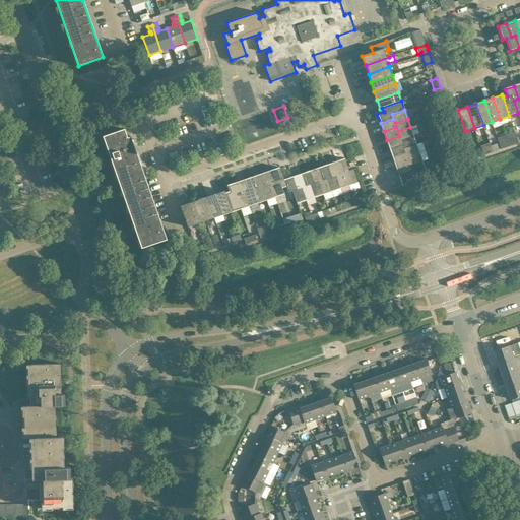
[(402,144),(401,140),(413,136),(410,127),(398,131),(399,136),(387,140),(390,148),(402,144)]
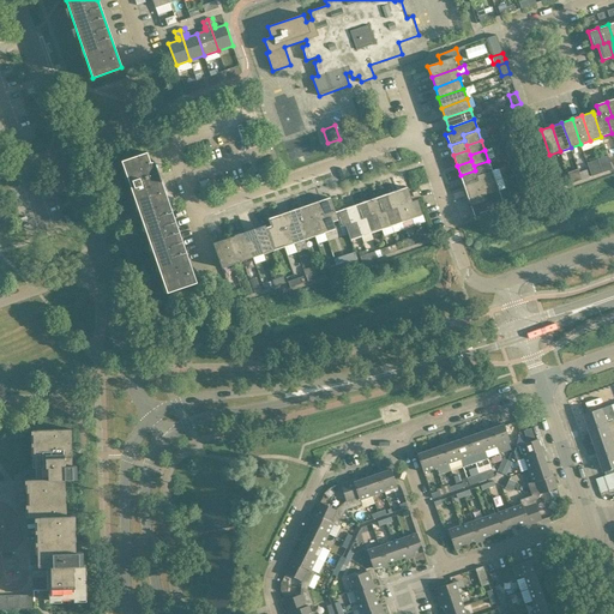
[(167,292),(196,282),(168,202),(154,162),(150,163),(146,152),(121,161),(167,292)]
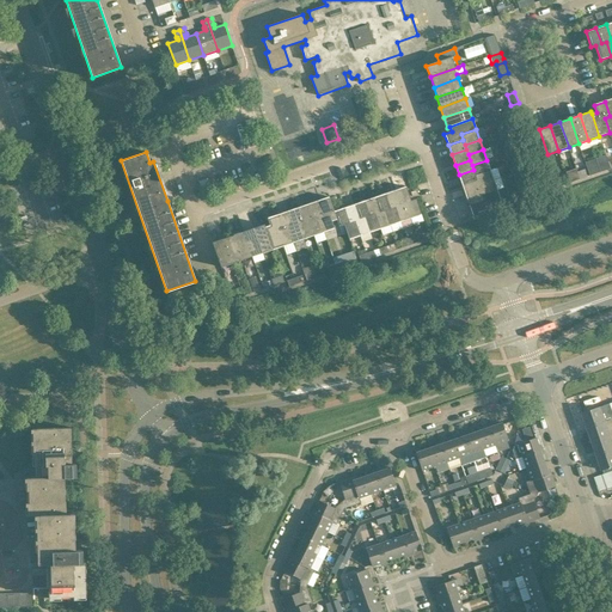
[(610,169),(606,157),(605,154),(595,158),(600,172),(610,169)]
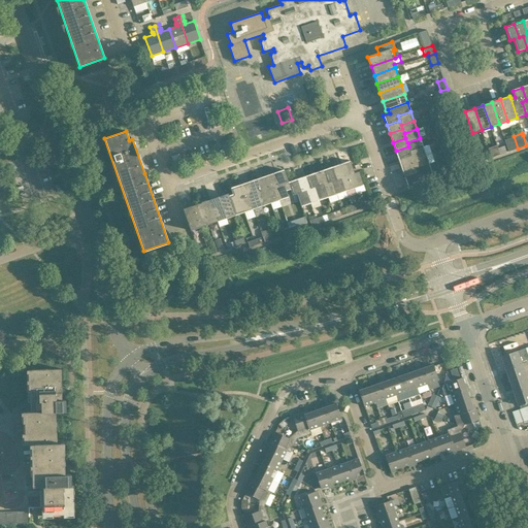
[(518,149),(514,136),(504,139),(508,152),(518,149)]
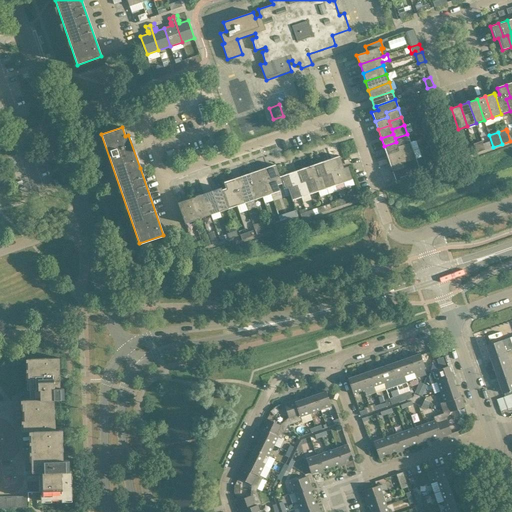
[(399,151),(398,146),(410,142),(407,134),(395,138),(396,142),(384,146),(386,155),(399,151)]
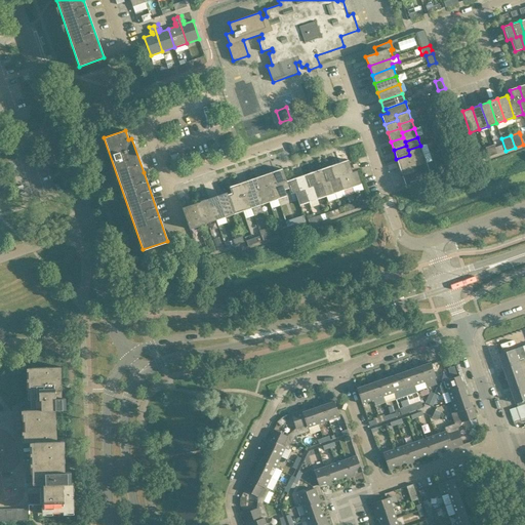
[(488,156),(497,154),(494,145),(485,148),(488,156)]
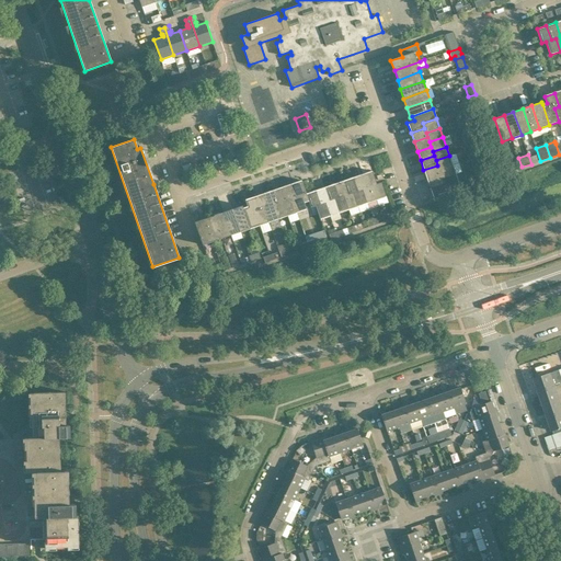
[(439,170),(453,165),(449,156),(436,160),(437,165),(423,170),(426,179),(441,174),(439,170)]
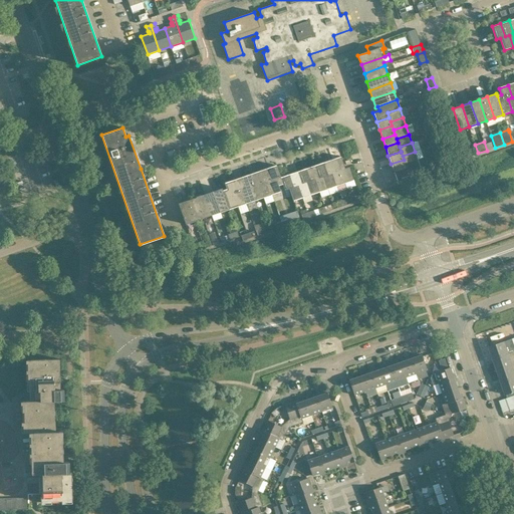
[(175,150),(167,153),(170,162),(178,159),(175,150)]
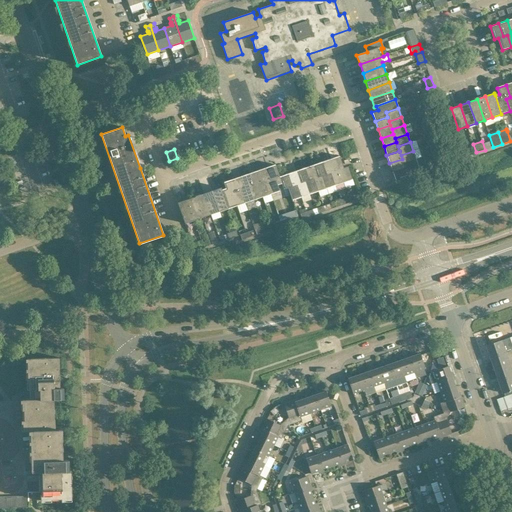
[(404,164),(416,159),(413,151),(401,155),(402,159),(389,163),(392,172),(405,168),(404,164)]
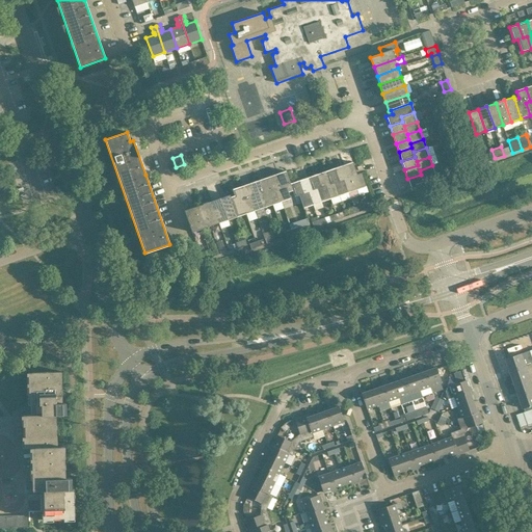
[(356,175),(352,163),(343,166),(348,179),(352,177),(356,189),(366,186),(362,174),(356,175)]
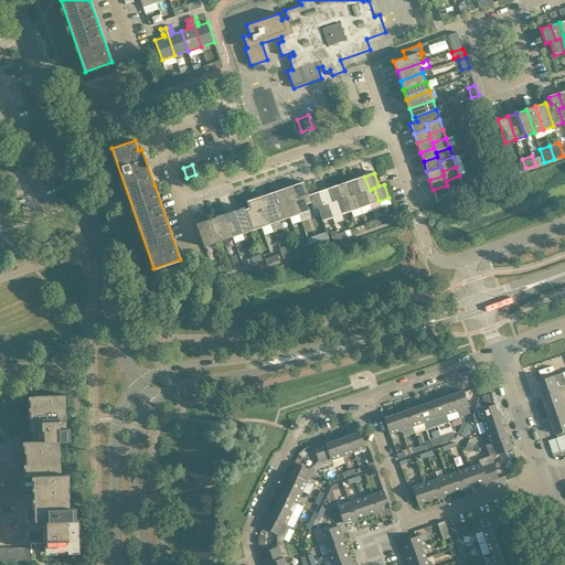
[(437,200),(459,192),(457,188),(462,185),(459,176),(446,181),(447,185),(433,190),(437,200)]
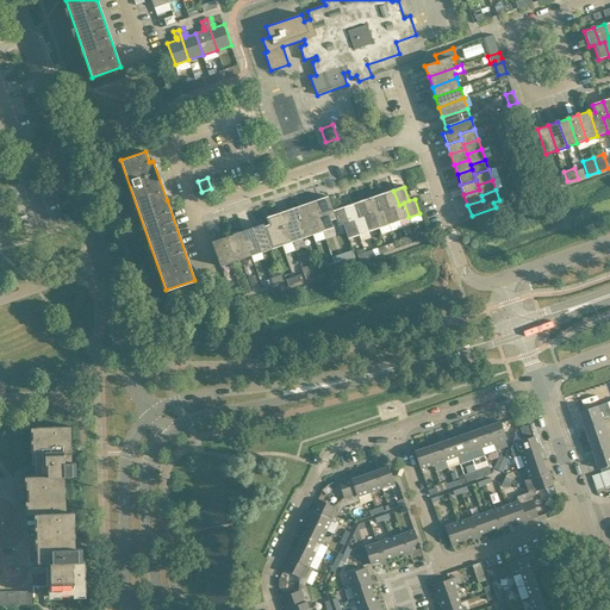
[(399,205),(393,191),(384,194),(388,209),(393,206),(399,221),(409,217),(404,203),(399,205)]
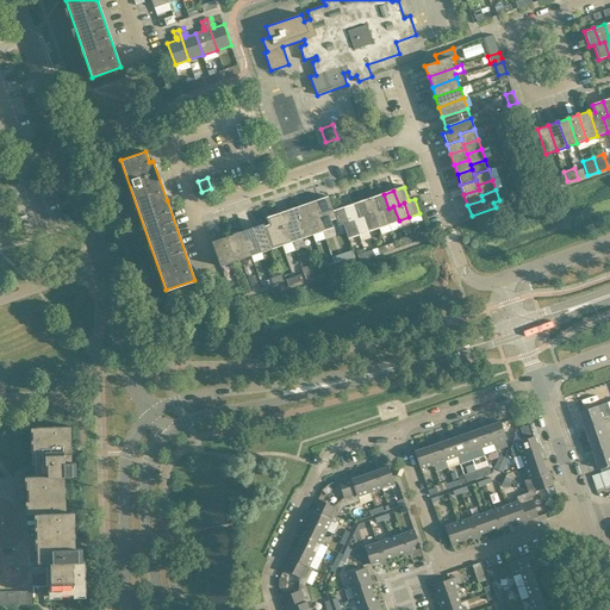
[(388,209),(384,194),(373,198),(379,212),(384,210),(388,224),(399,221),(393,206),(388,209)]
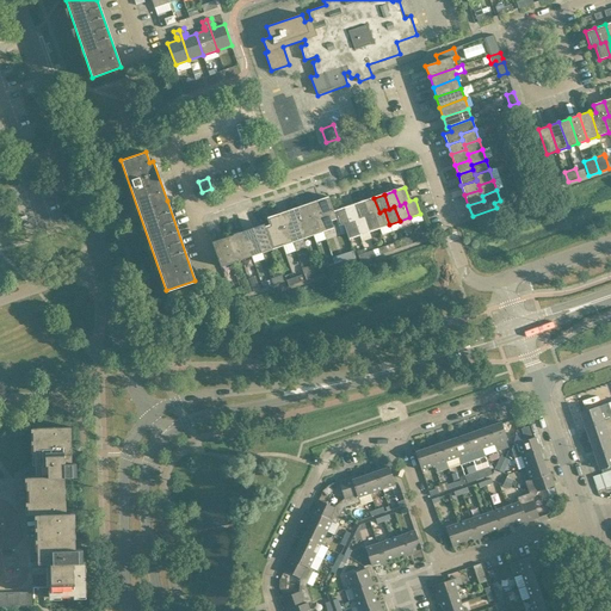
[(328,197),(318,201),(322,215),(318,217),(323,232),(326,240),(346,233),(344,226),(338,227),(333,211),(328,197)]
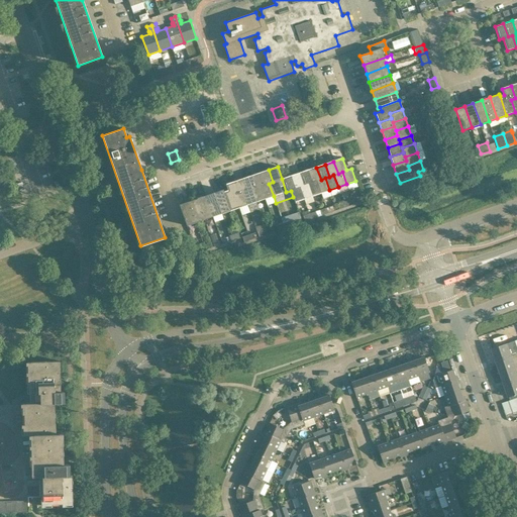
[(321,180),(316,168),(308,170),(312,183),(316,181),(321,193),(329,190),(325,178),(321,180)]
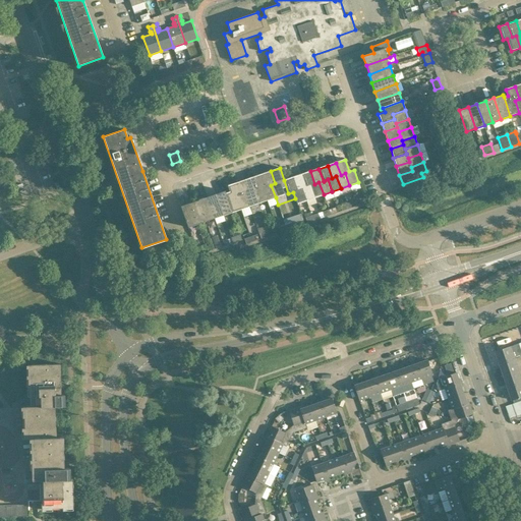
[(275,183),(271,171),(263,174),(267,186),(263,188),(267,200),(276,197),(271,185),(275,183)]
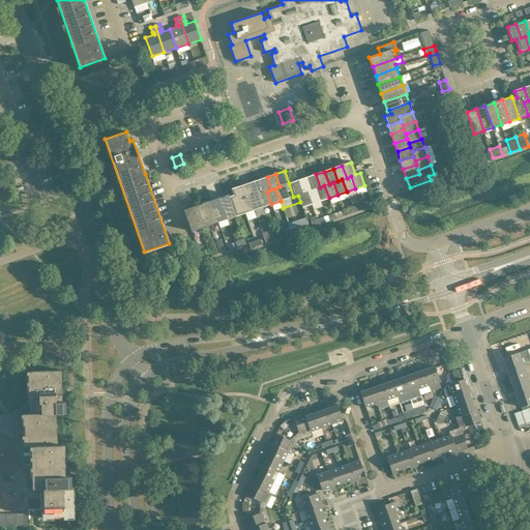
[(320,187),(316,174),(306,177),(312,190),(316,188),(320,201),(329,198),(324,185),(320,187)]
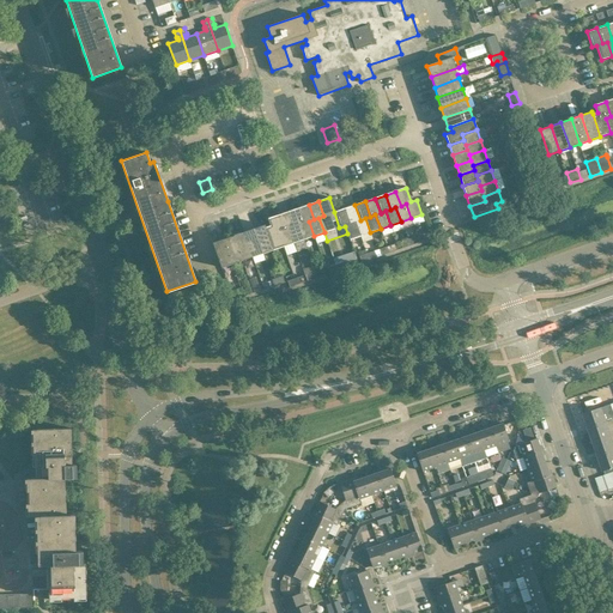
[(314,219),(309,205),(298,208),(303,223),(298,225),(303,240),(314,236),(309,222),(314,219)]
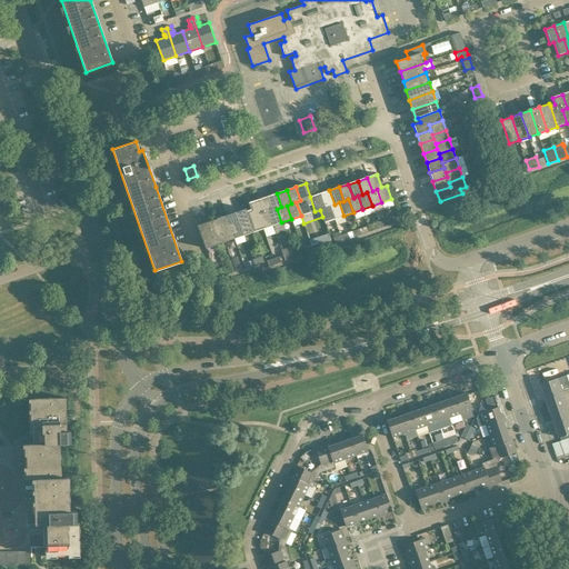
[(335,205),(329,190),(320,193),(325,208),(329,206),(335,219),(343,216),(339,202),(335,205)]
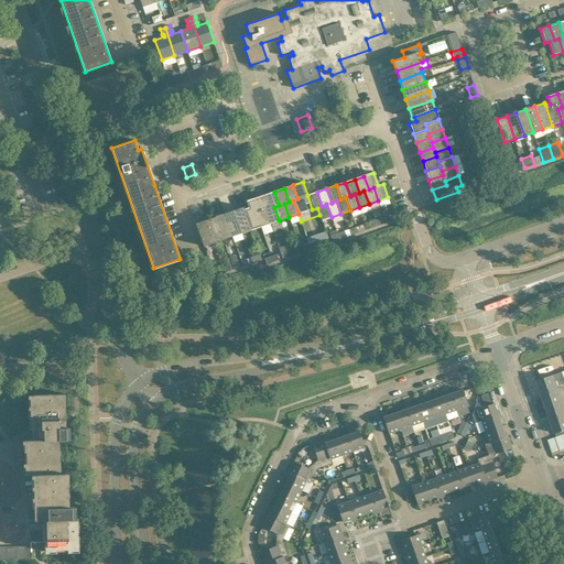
[(279,205),(274,192),(266,195),(270,208),(266,209),(270,224),(279,220),(274,207),(279,205)]
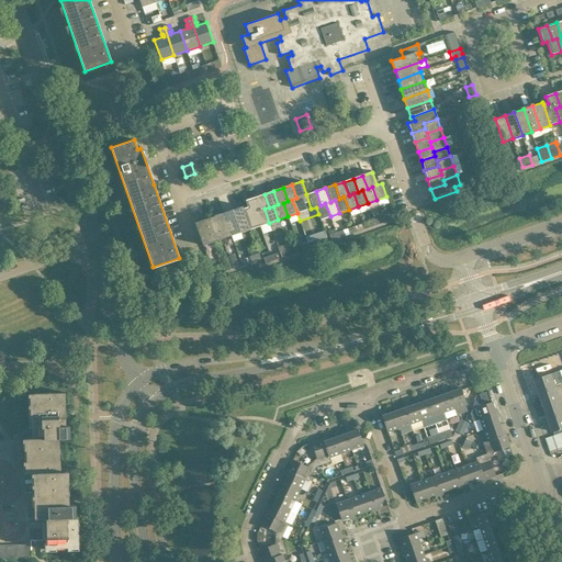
[(316,191),(306,194),(311,209),(316,208),(318,214),(321,220),(330,216),(325,203),(321,205),(316,191)]
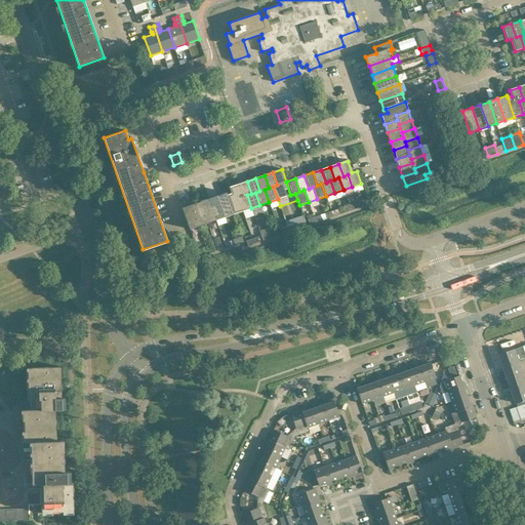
[(251,194),(247,182),(238,185),(243,197),(238,198),(243,210),(251,208),(247,195),(251,194)]
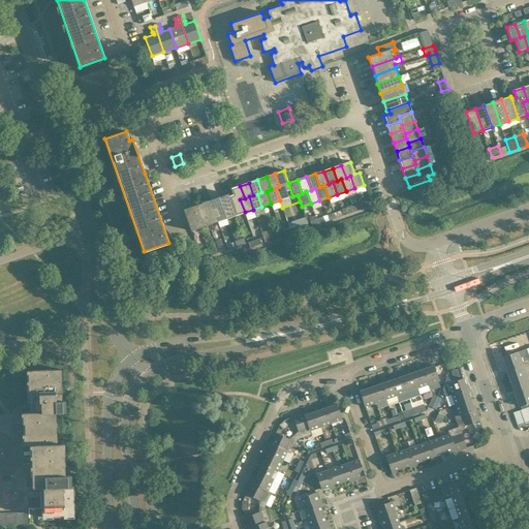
[(245,198),(240,186),(231,189),(234,195),(229,196),(236,215),(245,212),(240,199),(245,198)]
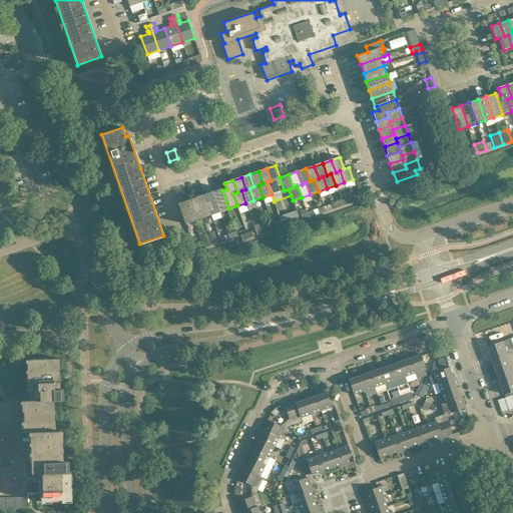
[(228,208),(222,190),(221,188),(212,191),(219,211),(228,208)]
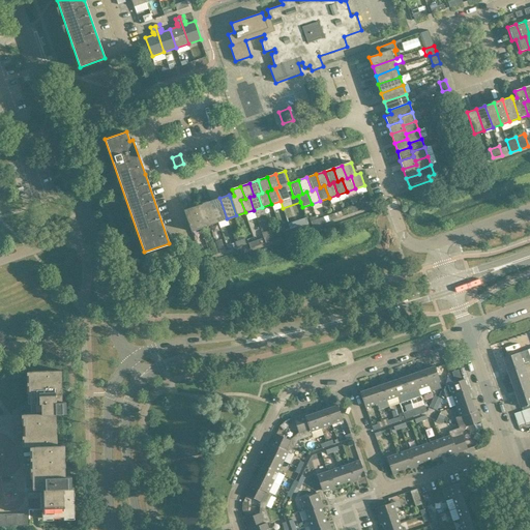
[(227,218),(219,198),(210,201),(218,222),(227,218)]
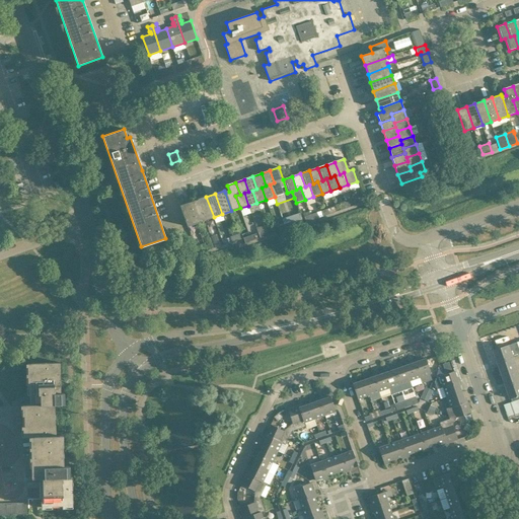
[(214,217),(206,197),(198,200),(205,220),(214,217)]
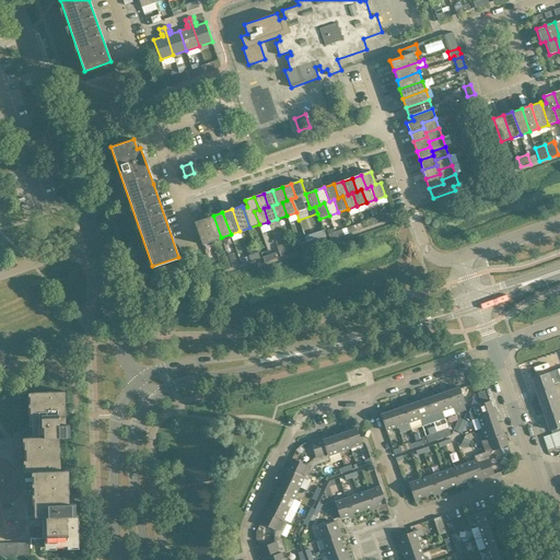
[(221,237),(213,216),(205,219),(212,241),(221,237)]
